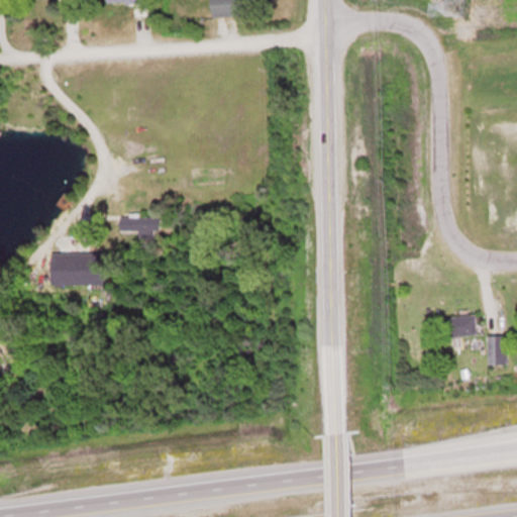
[(209,0),(210,15),(248,14),(247,0),(209,0)]
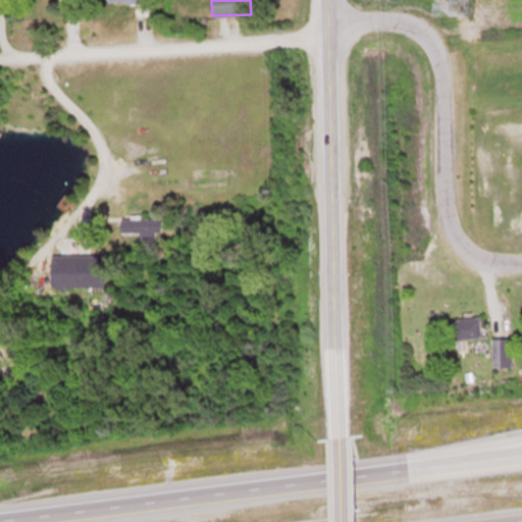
[(162,233),(162,219),(121,219),(121,233),(162,233)]
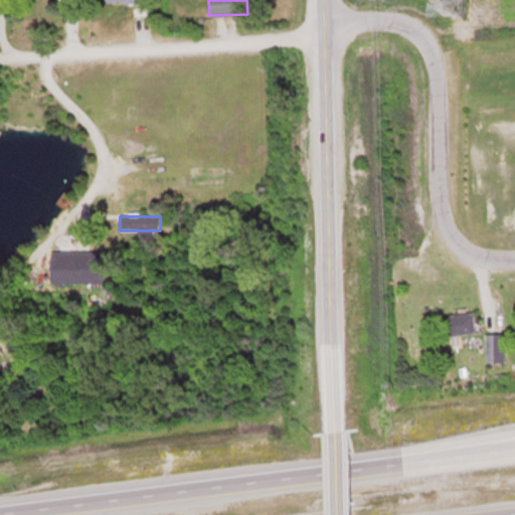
[(105,251),(52,251),(52,283),(105,283),(105,251)]
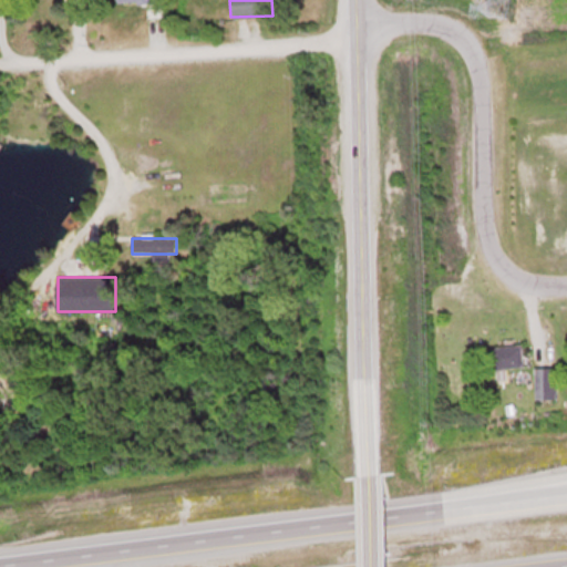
[(524,366),(522,343),(492,347),(494,369),(524,366)]
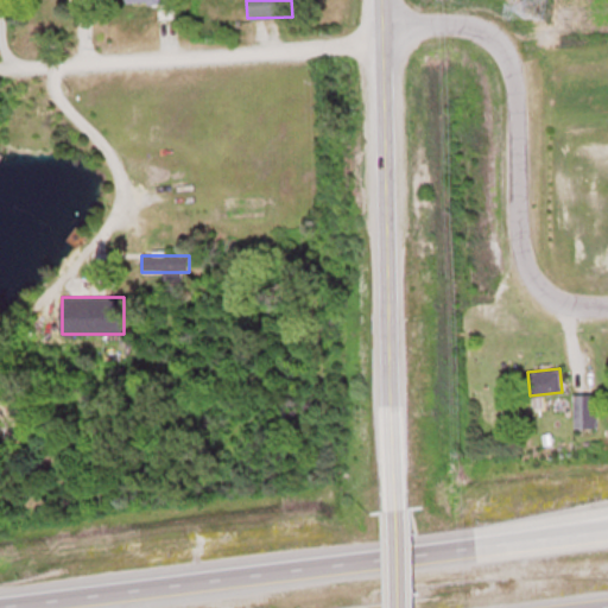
[(596,394),(574,394),(574,429),(596,429),(596,394)]
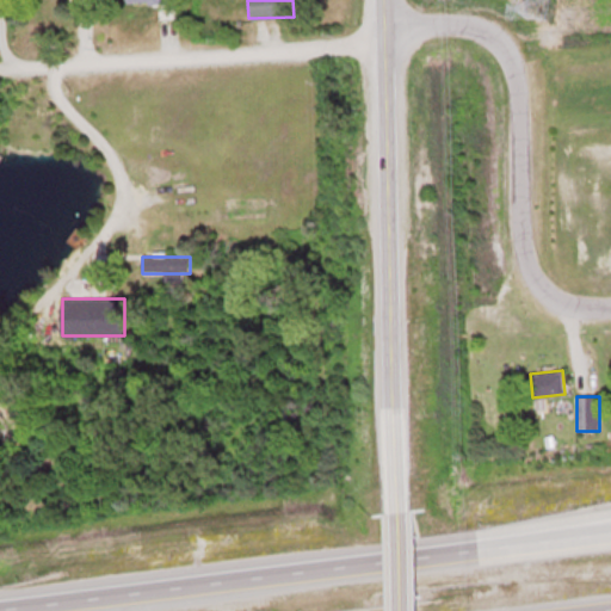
All buildings are outlined.
